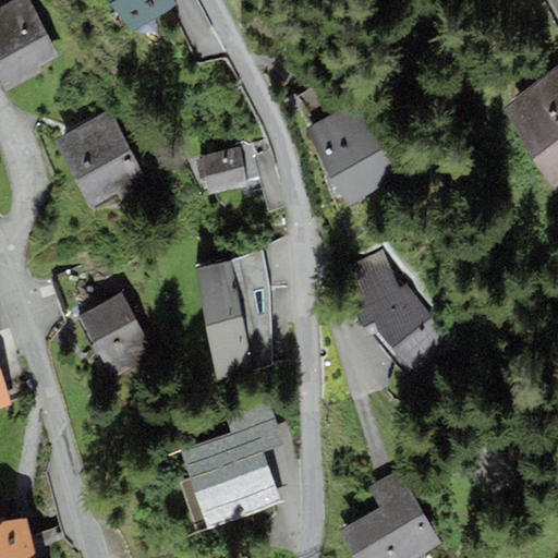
[(29,0),(14,0),(0,8),(0,81),(2,86),(5,92),(40,73),(37,67),(60,56),(29,0)]
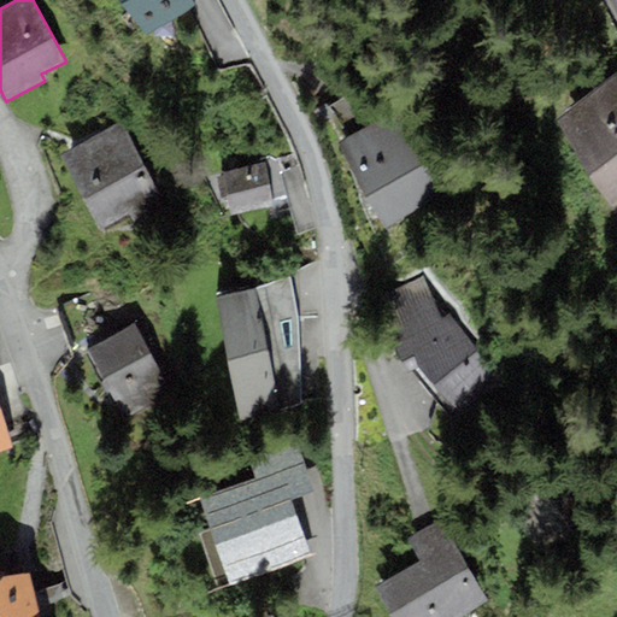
[(195,7),(192,0),(121,0),(140,36),(195,7)]
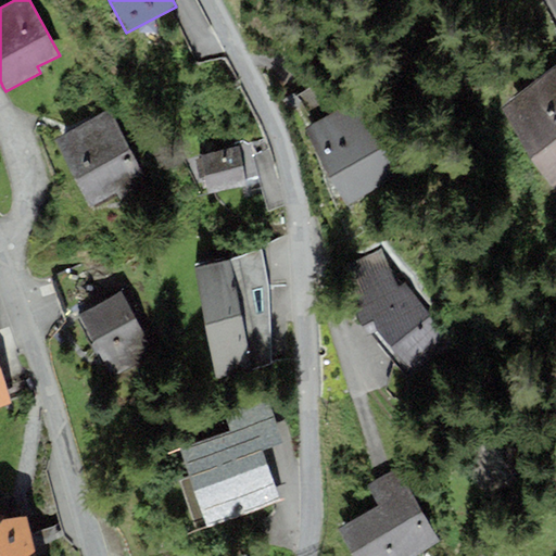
[(555,65),(495,111),(553,187),(555,185),(555,65)]
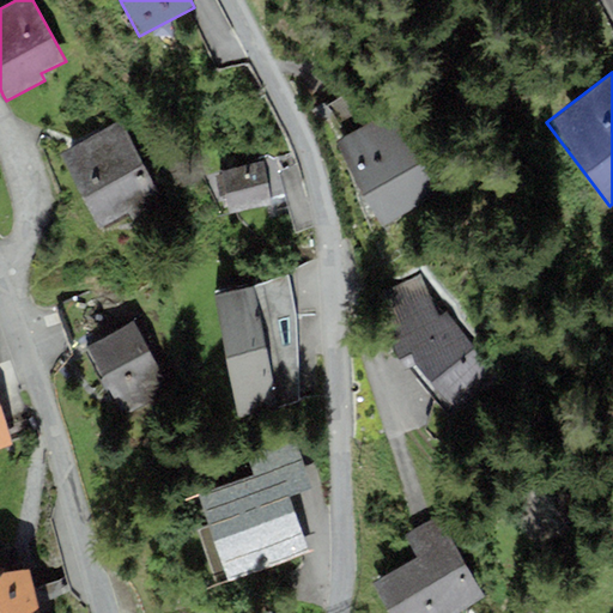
[(438,198),(390,113),(335,144),(383,229),(438,198)]
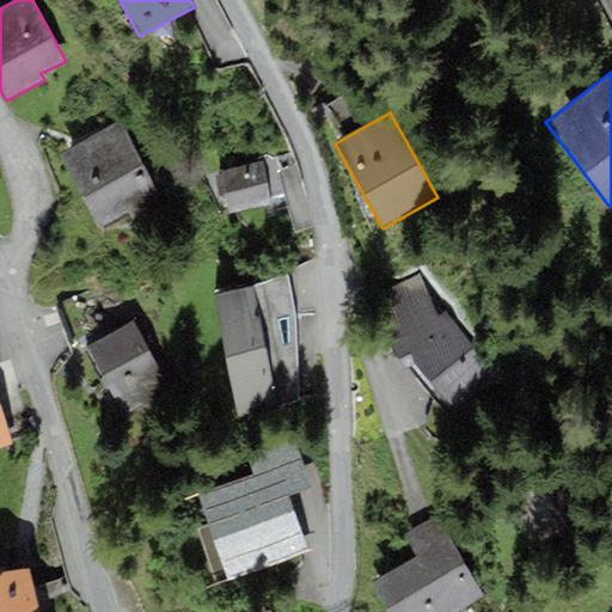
[(163,206),(118,121),(57,153),(98,230),(129,213),(133,221),(163,206)]
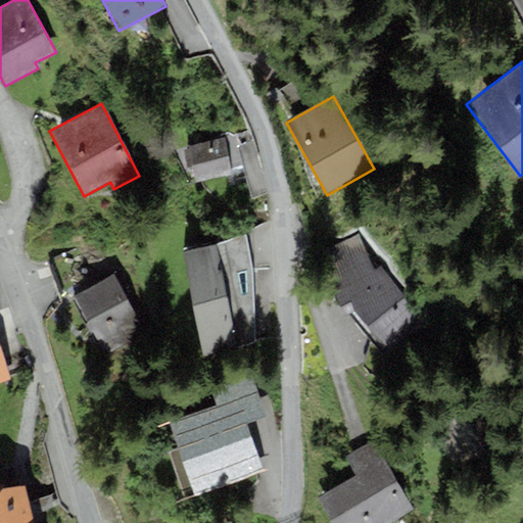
[(231,173),(231,169),(243,165),(234,135),(225,137),(190,147),(190,149),(184,150),(188,169),(193,168),(196,182),(231,173)]
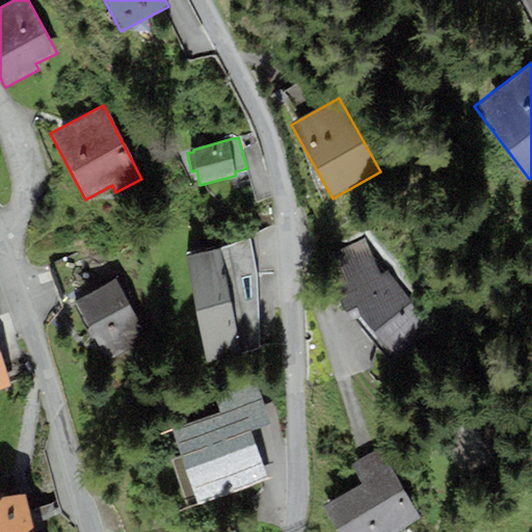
[(220,249),(186,256),(206,362),(240,355),(239,348),(260,346),(258,273),(249,237),(220,249)]
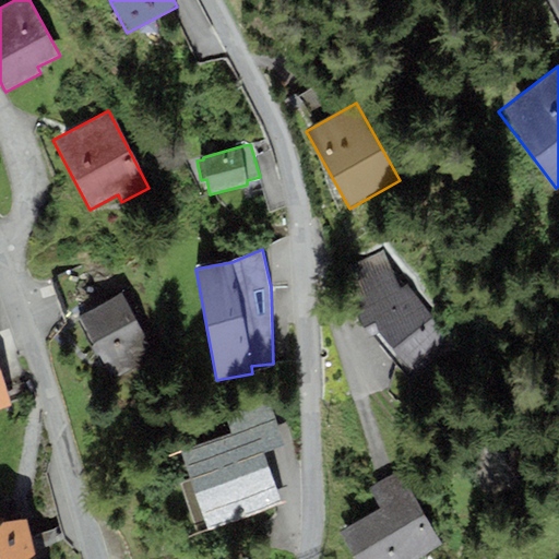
[(413,370),(447,337),(408,286),(400,292),(384,251),(342,271),(365,328),(376,323),(379,334),(413,370)]
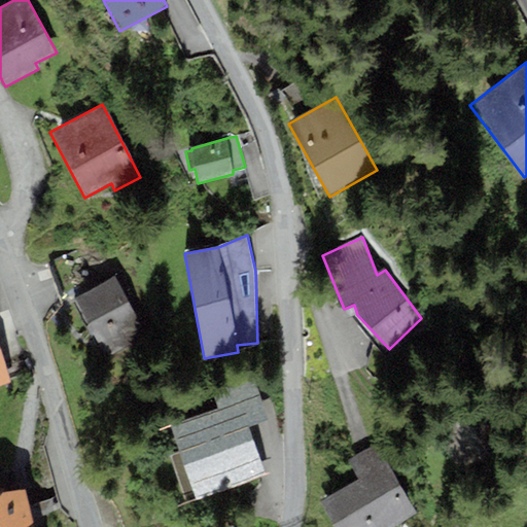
[(145,336),(113,278),(74,300),(106,357),(145,336)]
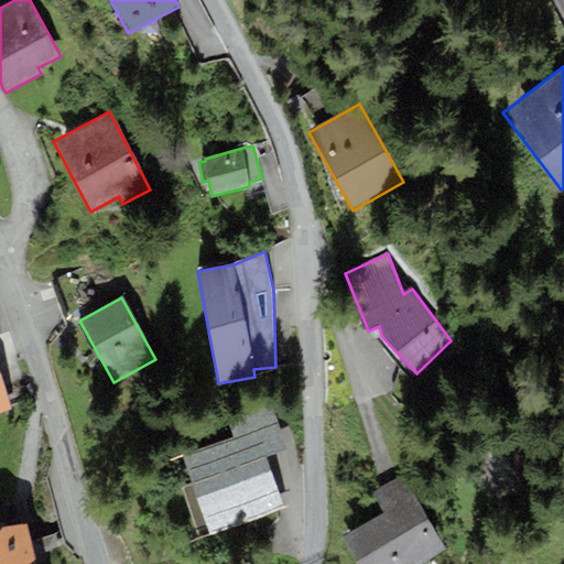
[(0,413),(12,409),(0,377),(0,413)]
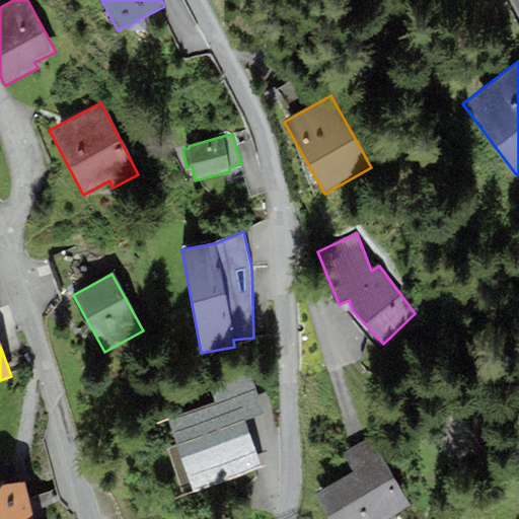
[(168,416),(194,491),(262,467),(245,419),(265,413),(250,369),(210,382),(215,399),(168,416)]
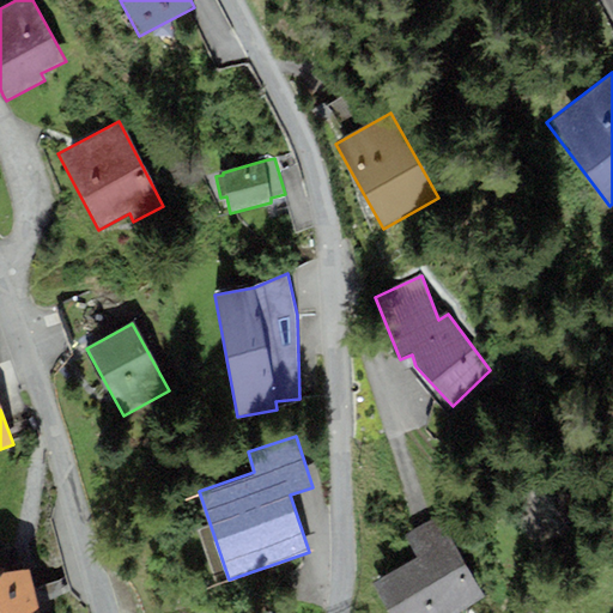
[(417,558),(371,584),(388,612),(459,612),(486,598),(438,517),(405,536),(417,558)]
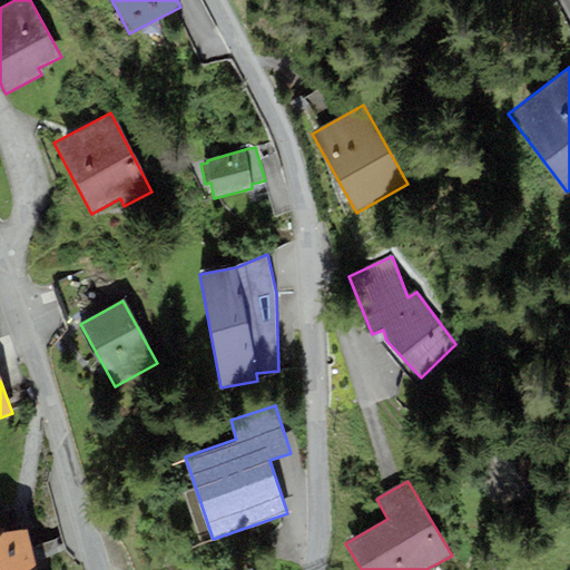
[(5,531),(0,531),(0,569),(38,569),(28,529),(5,531)]
